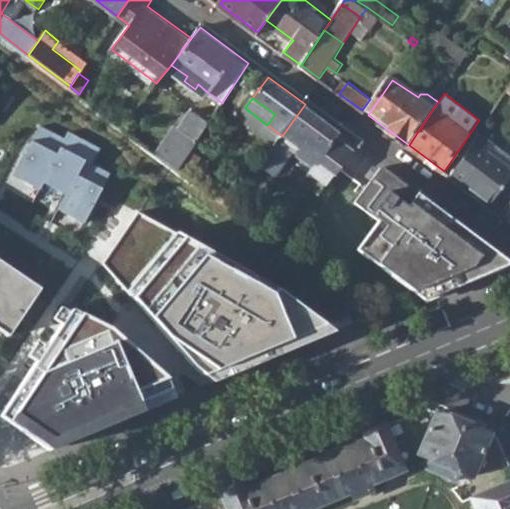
[(332,169),(338,174),(360,146),(305,104),(282,136),(268,156),(278,164),(292,147),(327,175),(332,169)]
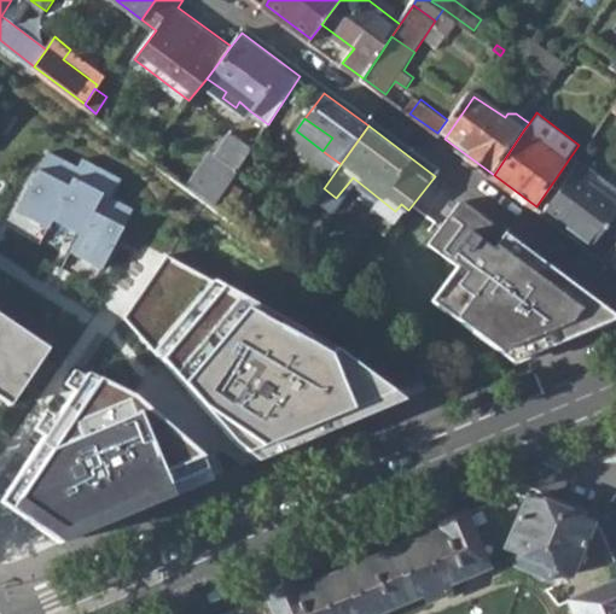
[(86,294),(128,222),(98,206),(108,191),(77,174),(87,157),(38,130),(0,187),(0,218),(62,256),(52,273),(86,294)]
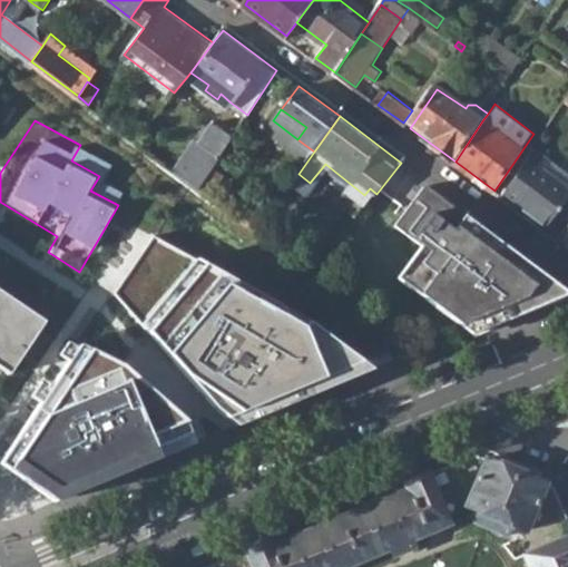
[(215,165),(235,135),(215,121),(212,120),(199,139),(206,145),(185,176),(201,187),(215,165)]
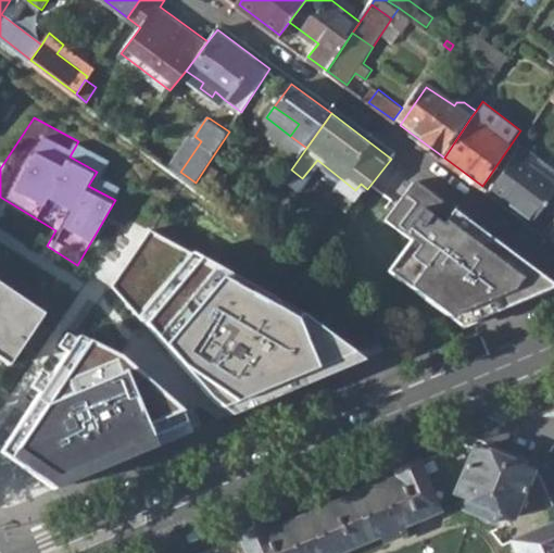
[(170,163),(180,172),(201,141),(194,136),(190,133),(170,163)]
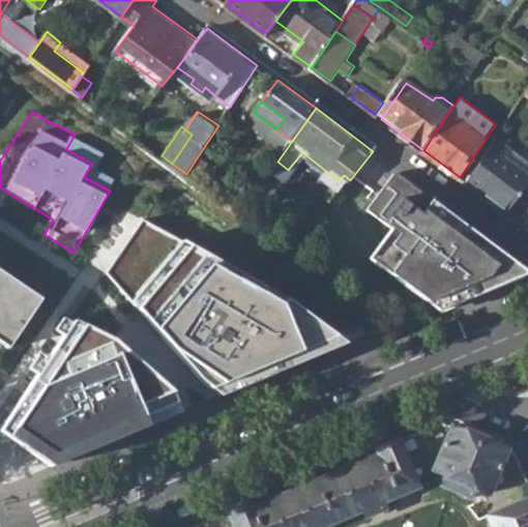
[(507,212),(527,181),(527,169),(507,154),(514,145),(498,135),(465,181),(507,212)]
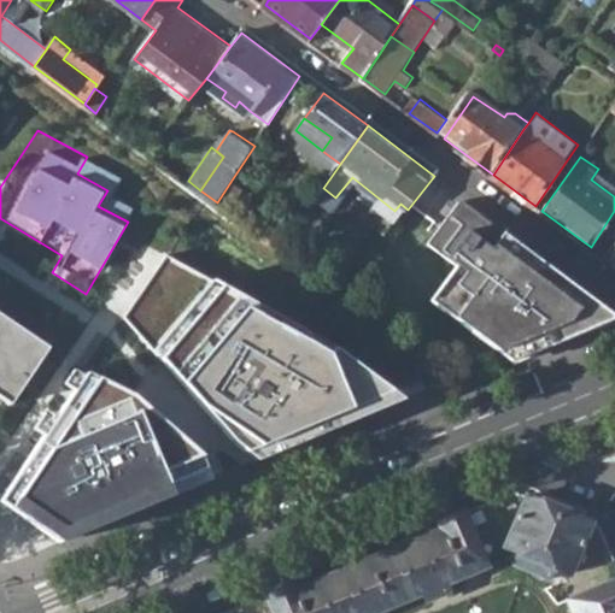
[(614,181),(598,169),(591,180),(614,196),(614,181)]
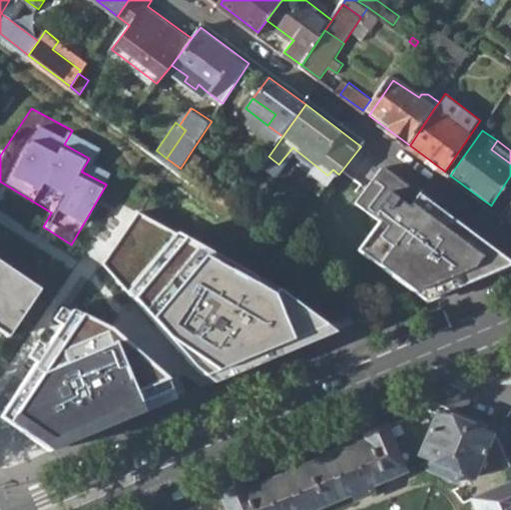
[(180,168),(190,175),(202,155),(193,148),(180,168)]
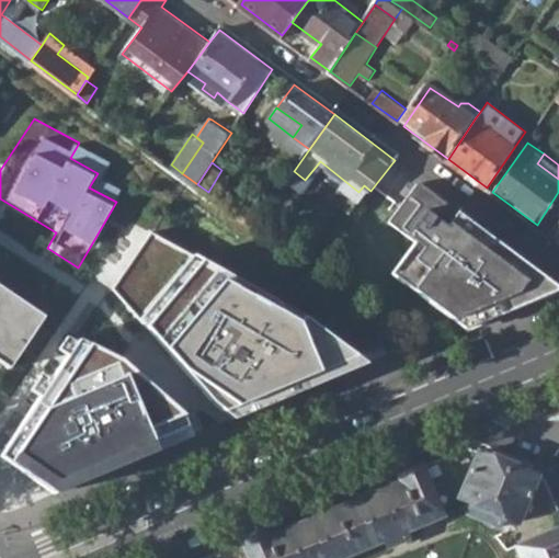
[(468,326),(558,286),(558,284),(422,182),(392,221),(420,241),(396,273),(468,326)]
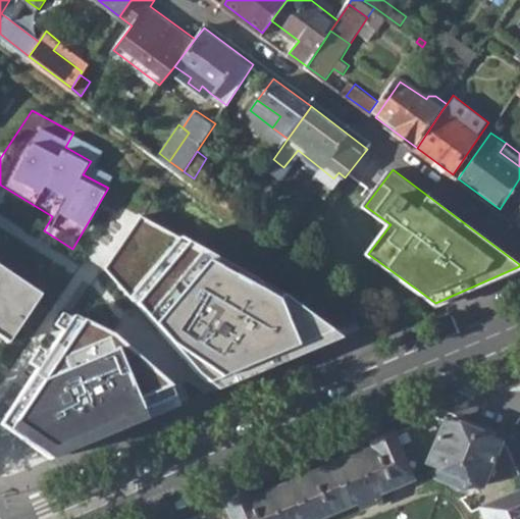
[(220,391),(344,338),(286,293),(144,212),(106,265),(199,373),(220,391)]
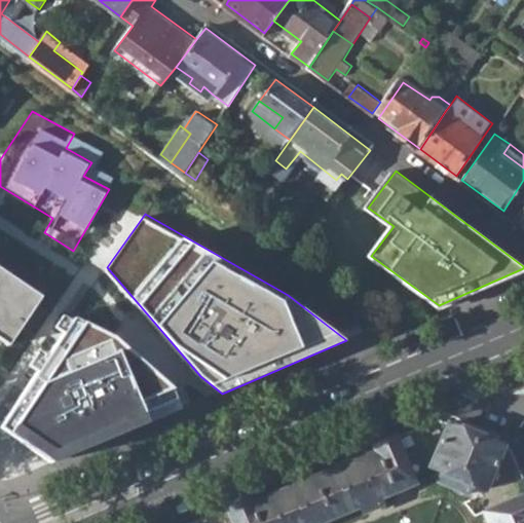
[(44,295),(0,265),(0,335),(12,343),(44,295)]
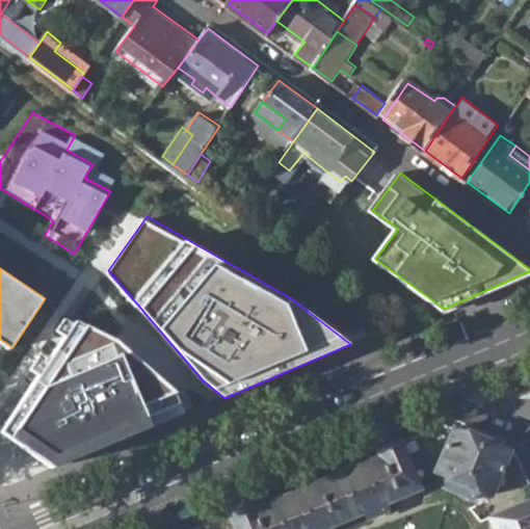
[(76,322),(1,431),(53,470),(183,415),(175,394),(117,345),(76,322)]
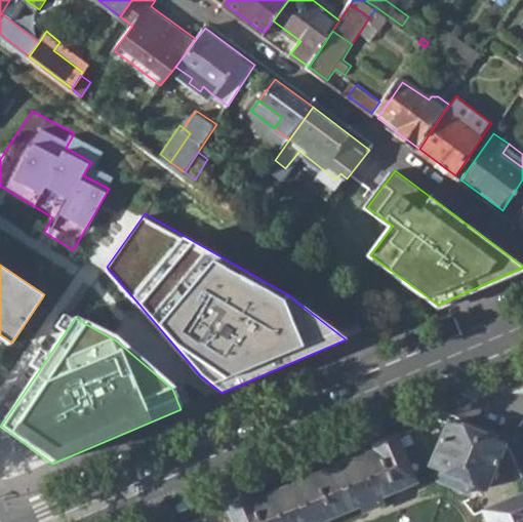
[(441,480),(455,486),(478,433),(449,422),(433,464),(445,470),(441,480)]
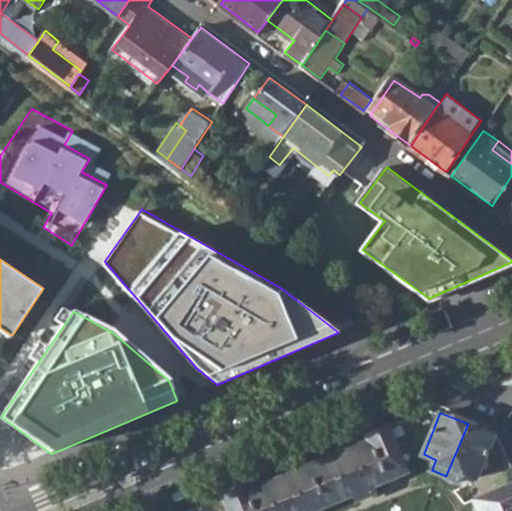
[(446,476),(460,482),(465,472),(476,477),(494,435),(468,424),(446,476)]
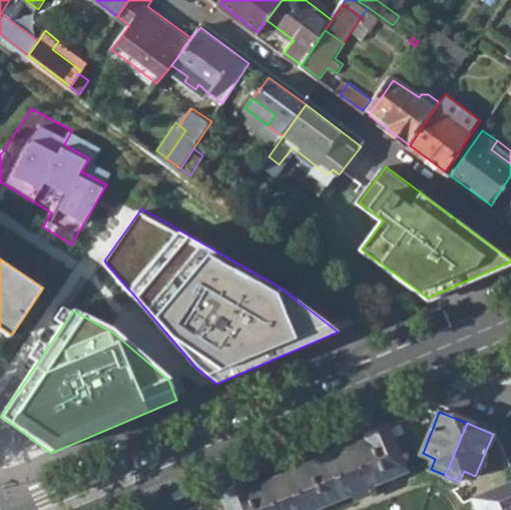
[(306,465),(324,505),(353,493),(355,500),(373,492),(371,485),(406,471),(387,424),(364,434),(367,440),(306,465)]
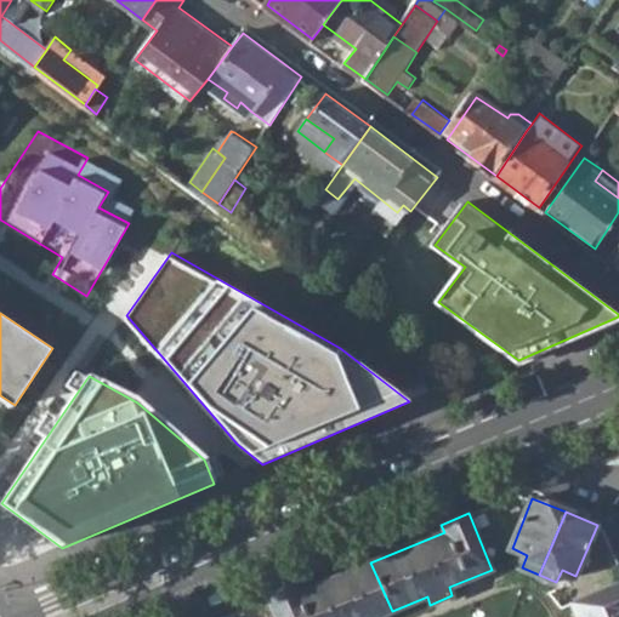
[(268,596),(277,616),(376,616),(392,611),(370,563),(297,593),(295,586),(268,596)]
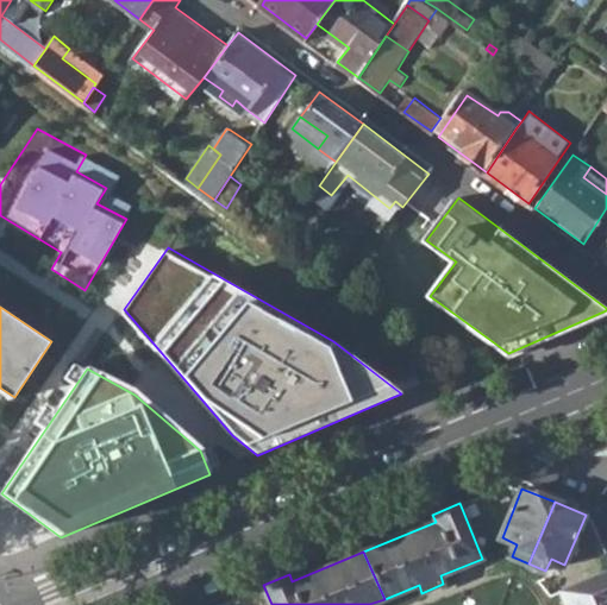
[(562,591),(565,590),(584,573),(571,559),(564,565),(555,575),(543,580),(554,596),(562,591)]
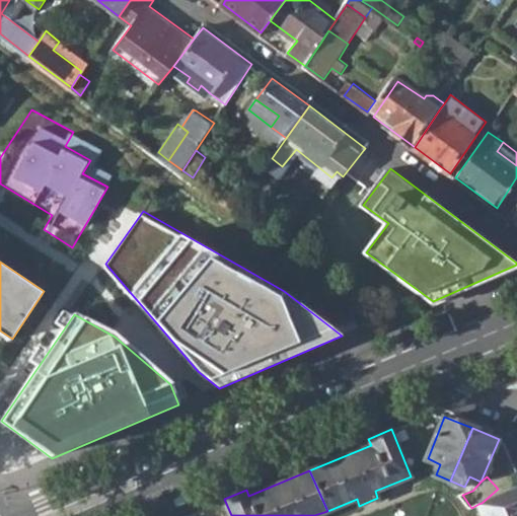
[(200,487),(177,495),(180,503),(203,495),(200,487)]
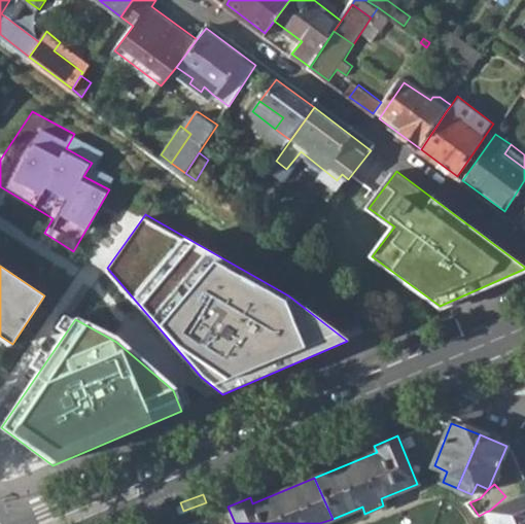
[(524,495),(489,511),(486,512),(491,523),(524,523),(524,495)]
